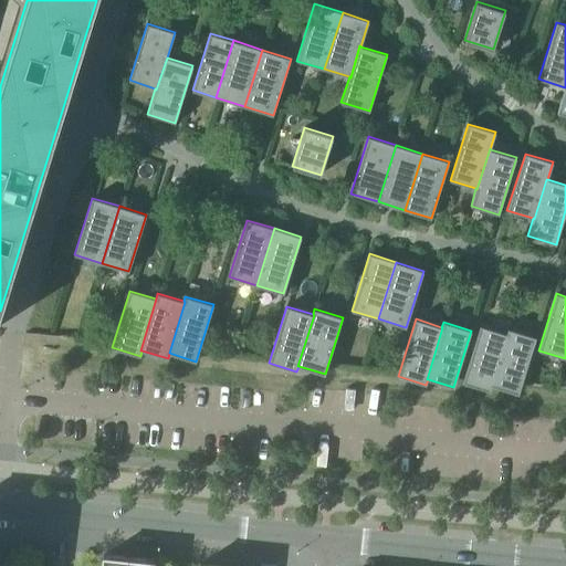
[(490,390),(492,386),(491,385),(507,334),(506,334),(480,325),(462,383),(490,390)]
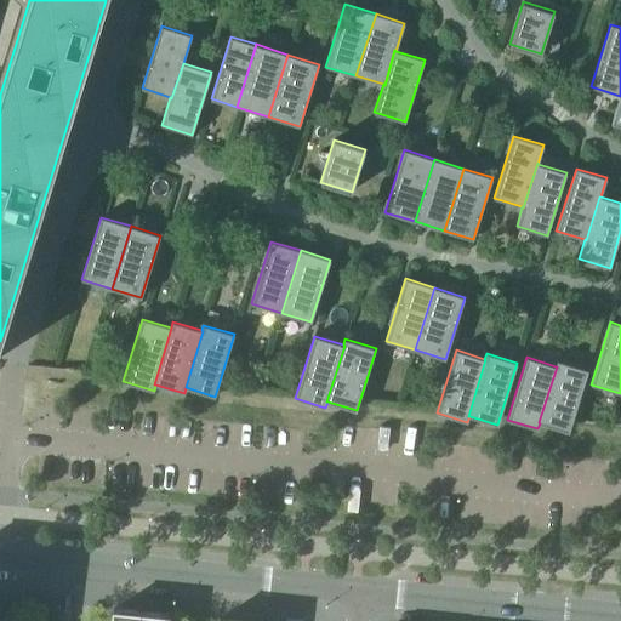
[(539,422),(540,423),(569,432),(588,370),(557,360),(556,366),(557,366),(539,422)]
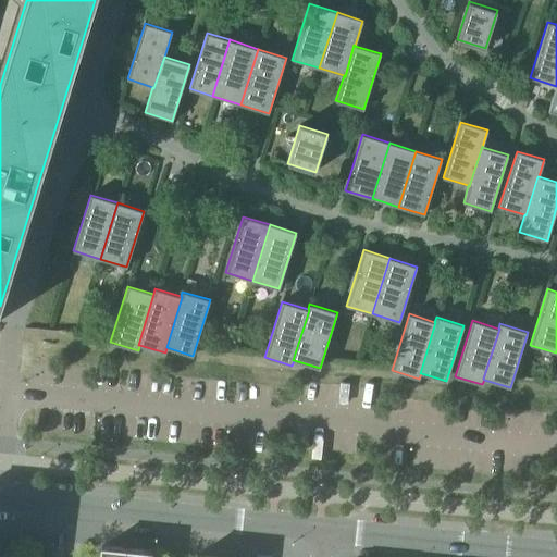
[(125,556),(126,549),(121,548),(121,551),(115,549),(110,549),(110,547),(102,547),(101,547),(100,556),(125,556)]
